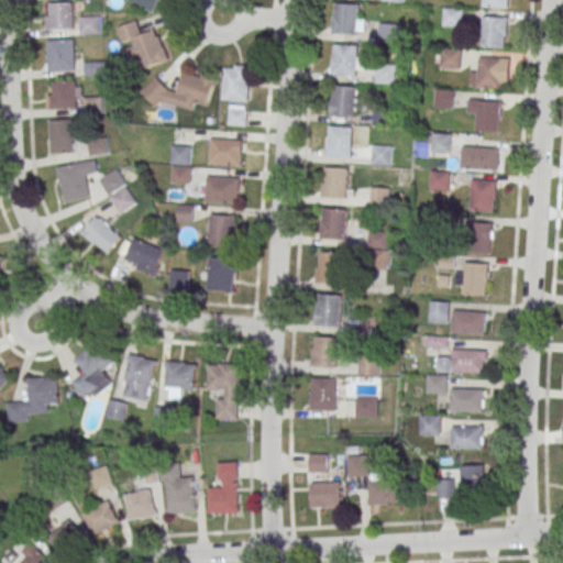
[(125,0),(127,0),(155,10),(158,0),(125,0)]
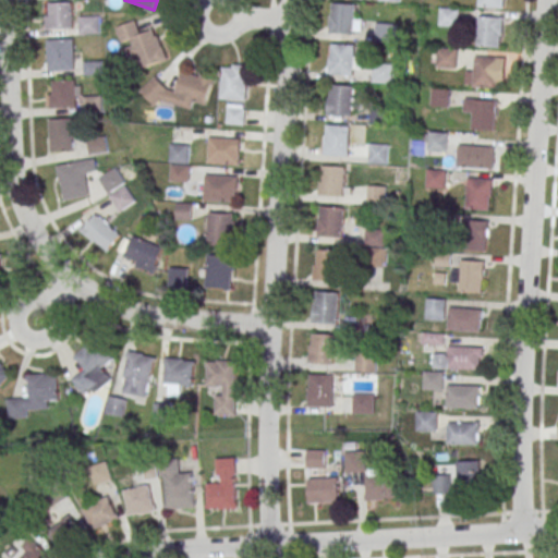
[(478,0),(478,8),(505,9),(504,0),(478,0)]
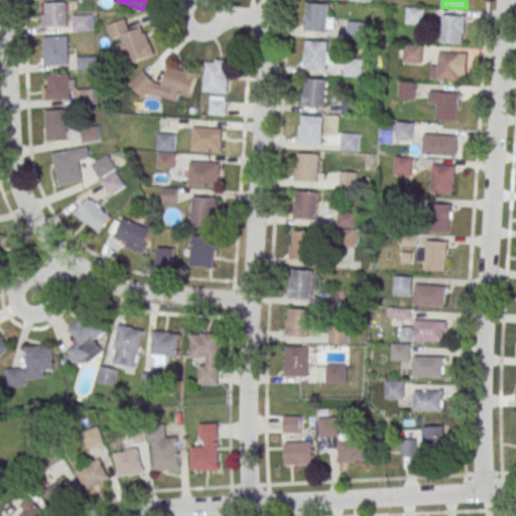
[(69,2),(43,2),(43,26),(69,26),(69,2)]
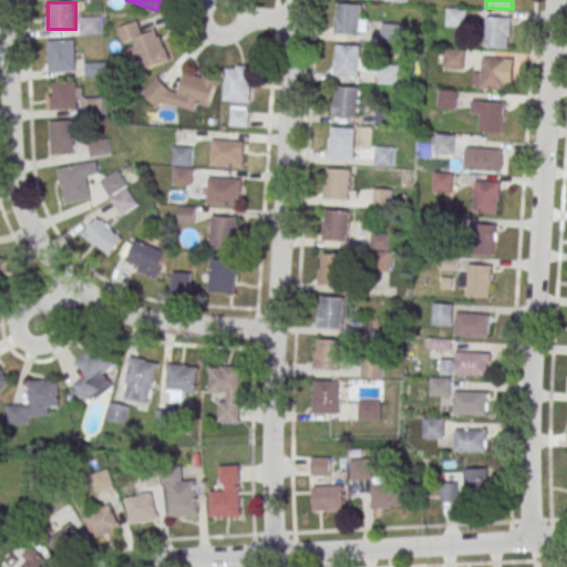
[(362,4),(360,34),(336,32),(337,14),(338,16),(339,2),(362,4)]
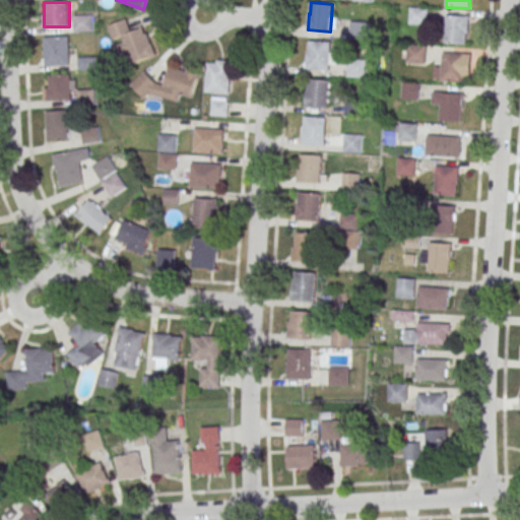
[(410,7),(429,8),(428,24),(409,23),(410,7)]
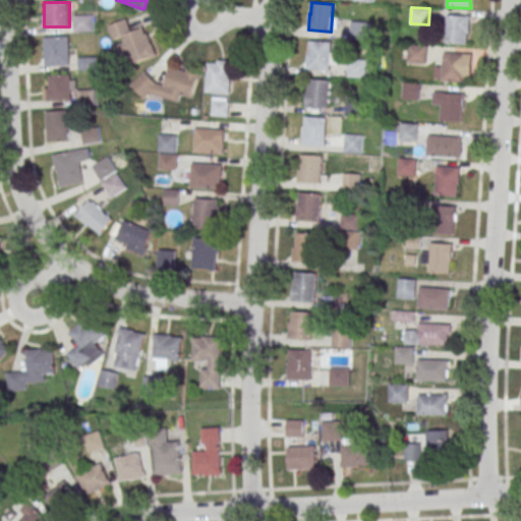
[(448,14),(446,43),(467,45),(468,33),(470,33),(471,15),(448,14)]
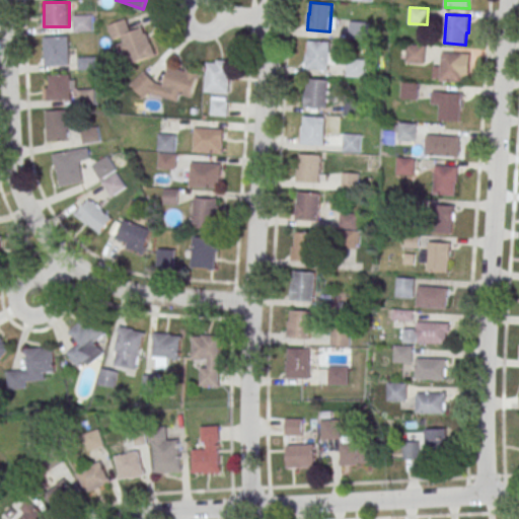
[(94,15),(75,15),(75,31),(94,31),(94,15)]
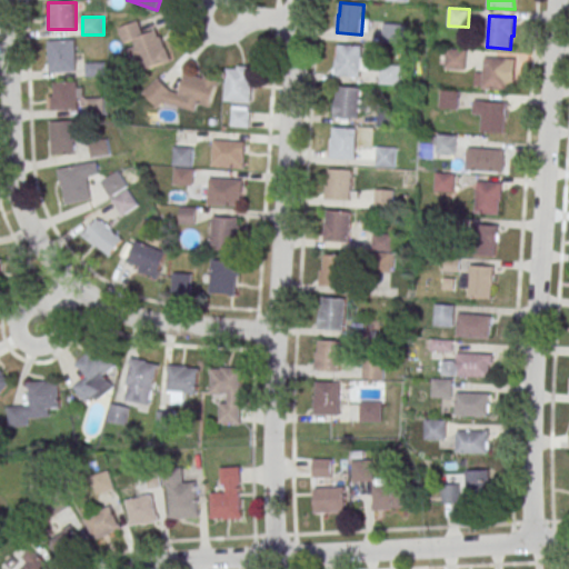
[(158,27),(145,32),(140,20),(118,28),(131,62),(141,59),(145,70),(170,60),(158,27)]
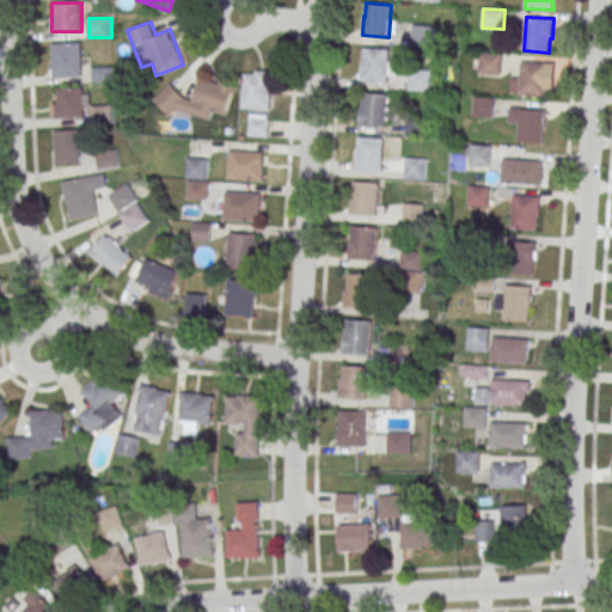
[(414,26),(434,28),(433,47),(412,46),(414,26)]
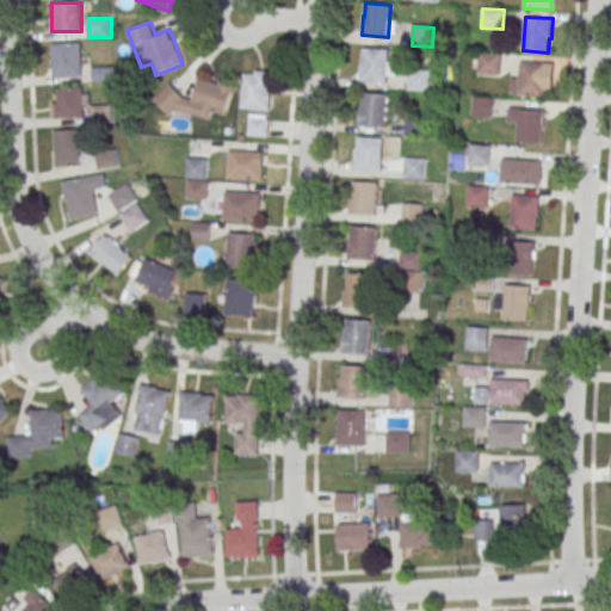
[(53,43),(53,76),(87,76),(86,42),(53,43)]
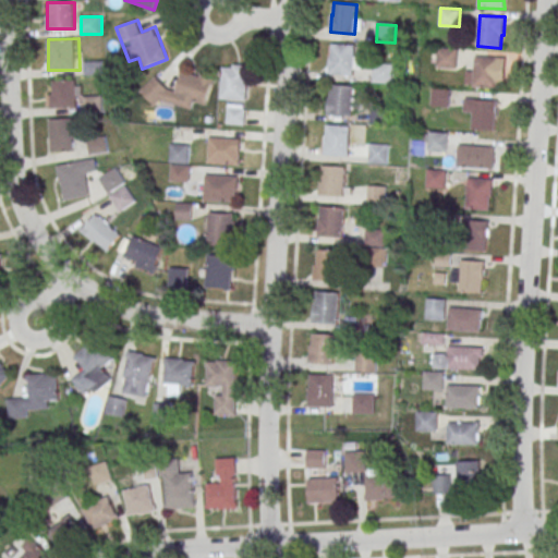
[(356,46),(354,75),(329,73),(331,57),(332,44),(356,46)]
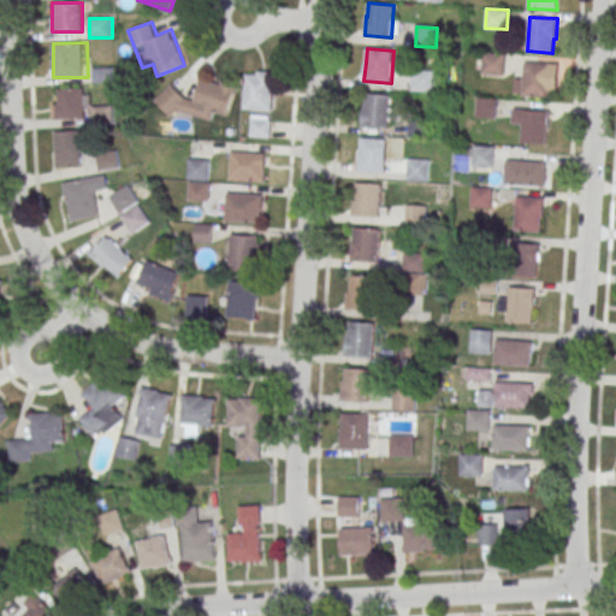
[(484,53),(505,54),(504,73),(483,72),(484,53)]
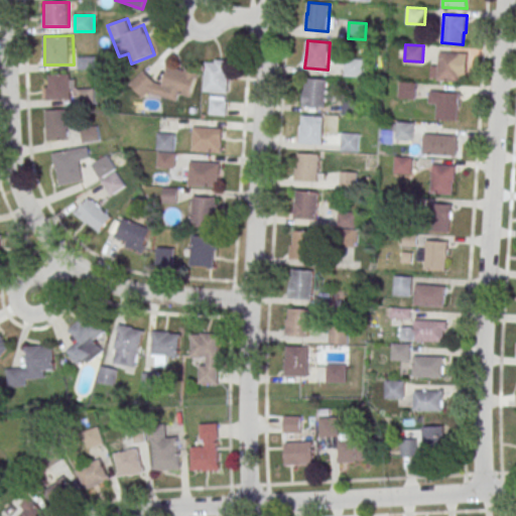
[(439,50),(437,81),(461,82),(461,77),(467,77),(469,52),(439,50)]
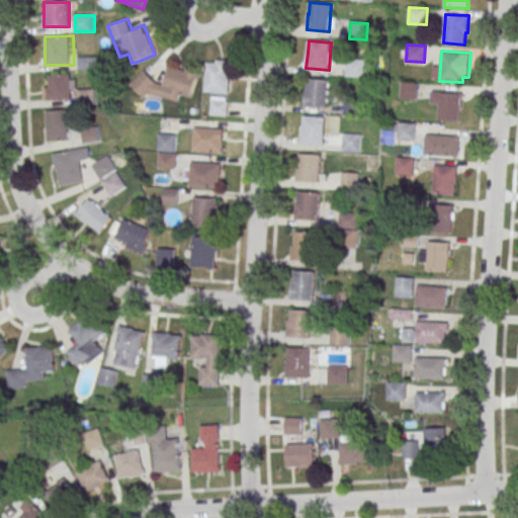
[(205,92),(230,92),(230,59),(205,59),(205,92)]
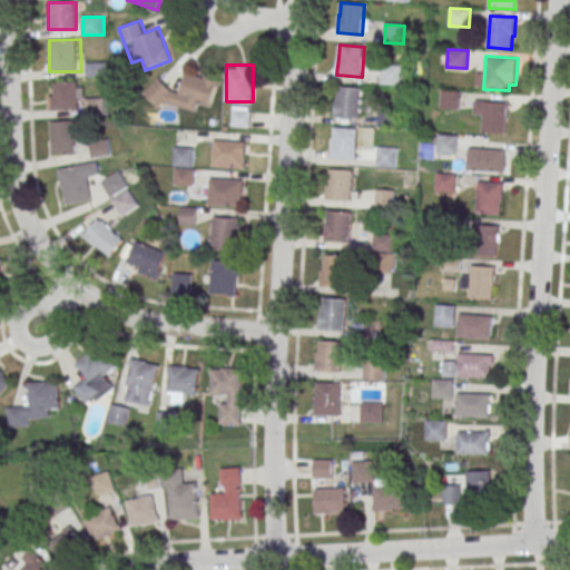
[(382,65),(402,66),(401,85),(381,84),(382,65)]
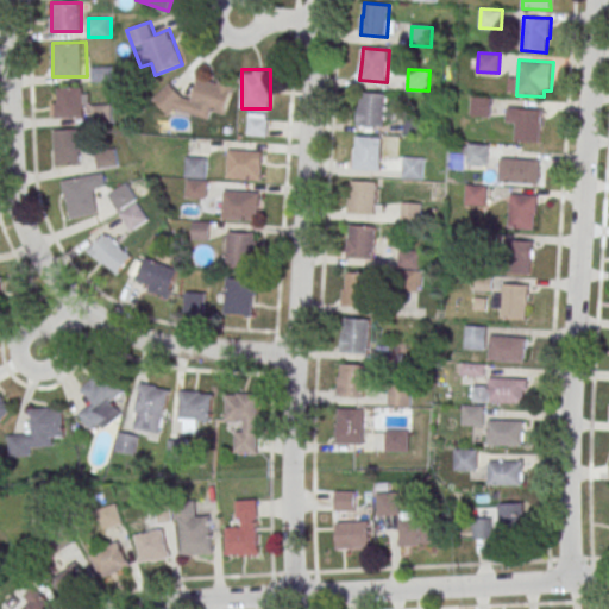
[(211,120),(213,111),(226,114),(233,86),(200,76),(194,95),(162,87),(157,106),(211,120)]
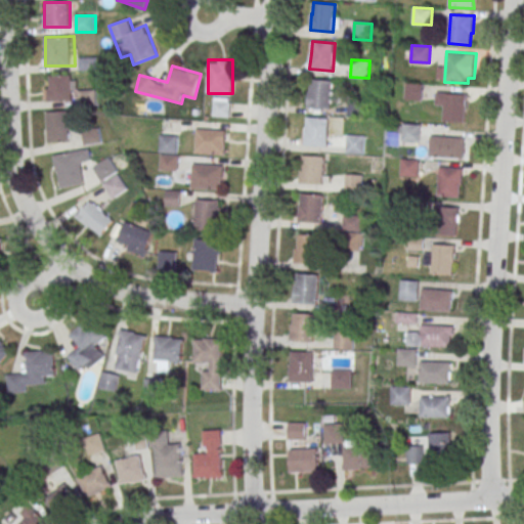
[(46,101),(77,101),(77,76),(46,76),(46,101)]
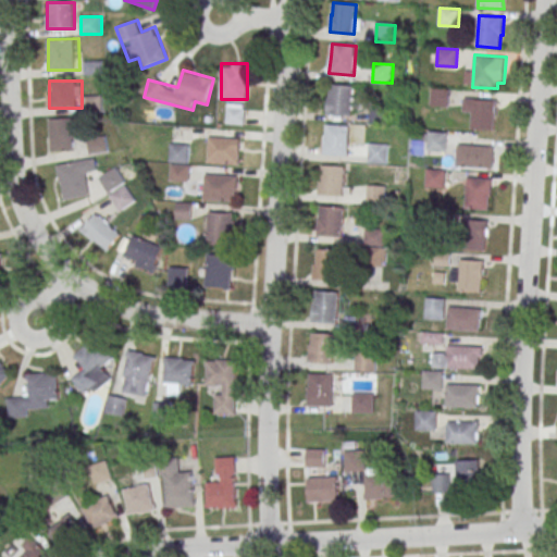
[(354,85),(351,115),(327,113),(329,96),(330,96),(331,84),(354,85)]
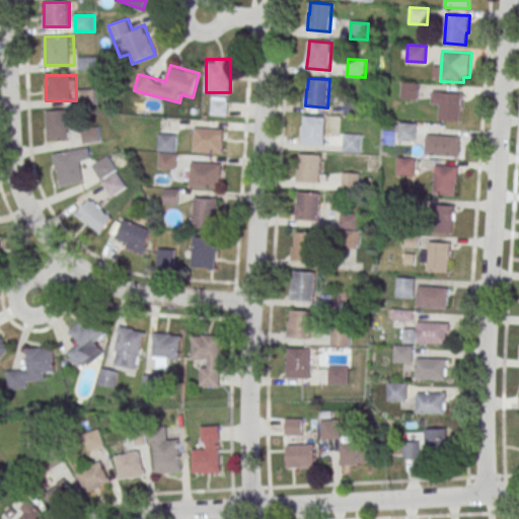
[(402,81),(420,82),(419,99),(401,98),(402,81)]
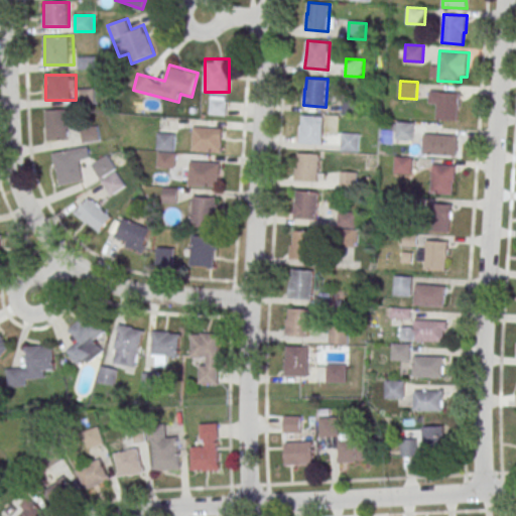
[(94,101),(94,89),(80,89),(80,101),(94,101)]
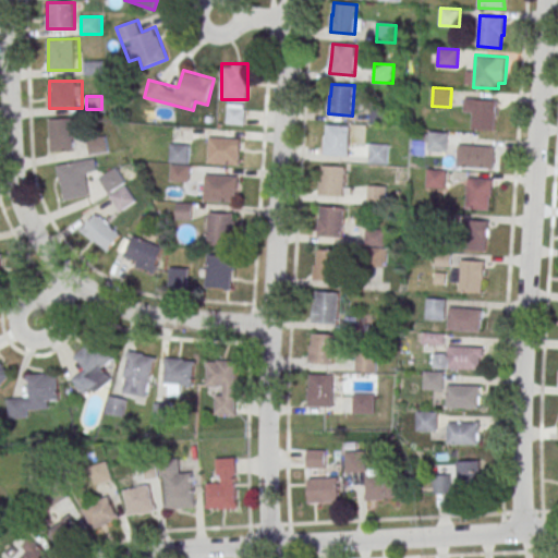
[(474,98),(472,129),(496,131),(497,118),(498,118),(499,99),(474,98)]
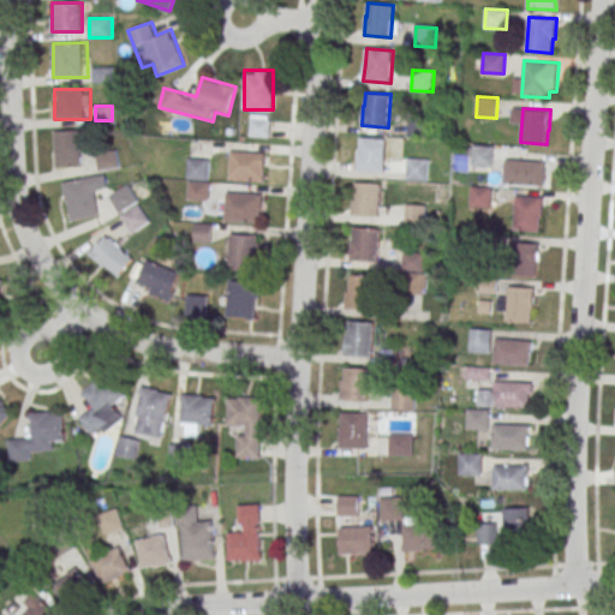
[(270,115),(250,115),(250,136),(270,136),(270,115)]
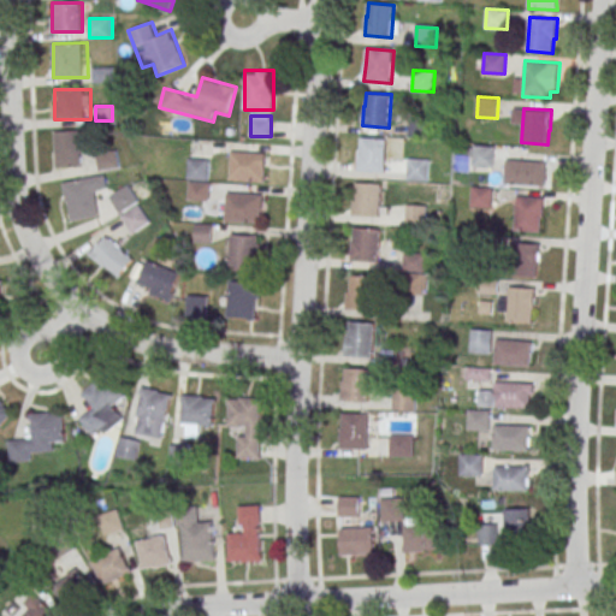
[(82,131),(57,131),(57,167),(82,167),(82,131)]
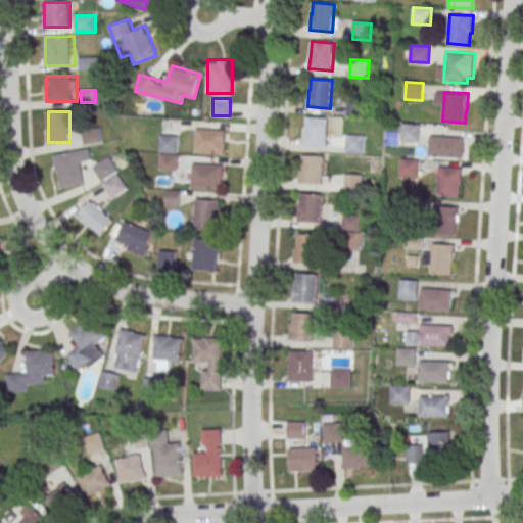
[(329,117),(327,146),(302,144),(303,128),(305,128),(306,116),(329,117)]
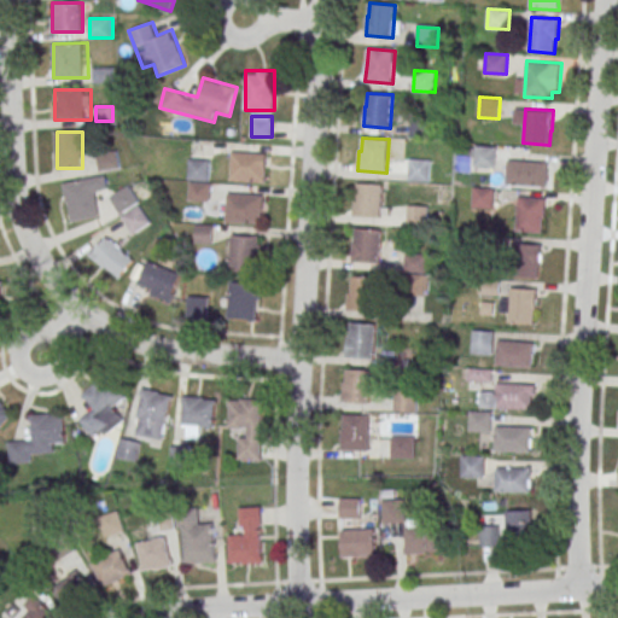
[(476,146),(497,147),(496,167),(474,165),(476,146)]
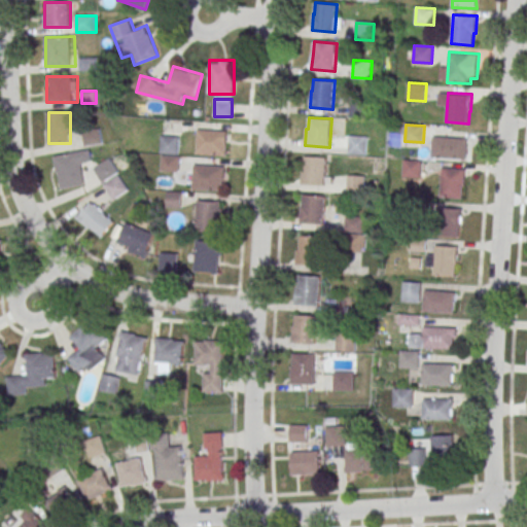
[(102,141),(100,130),(84,133),(86,143),(102,141)]
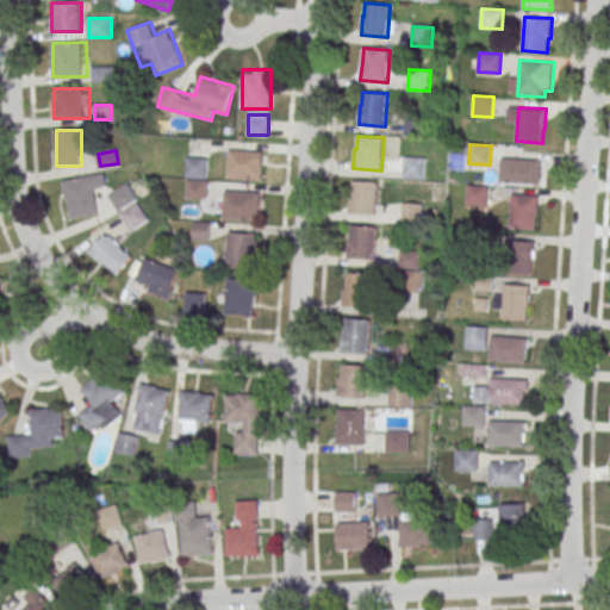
[(226,179),(261,180),(262,151),(228,150),(226,179)]
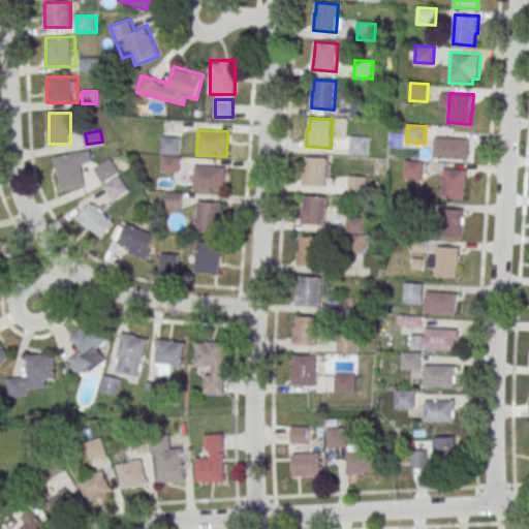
[(351,135),(369,136),(368,155),(350,154),(351,135)]
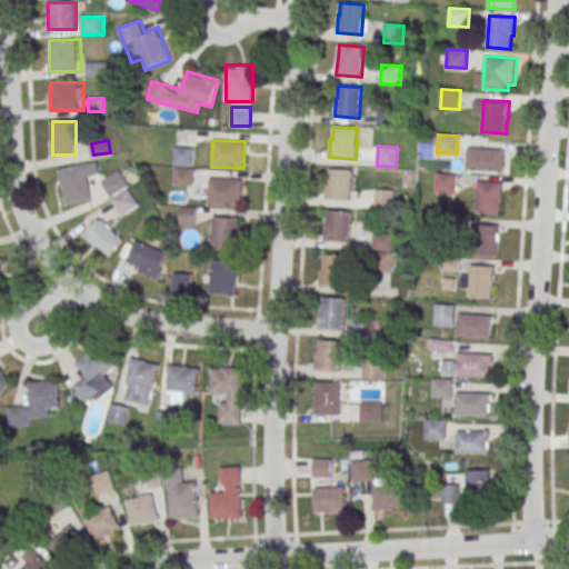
[(193,147),(173,147),(173,186),(193,186),(193,147)]
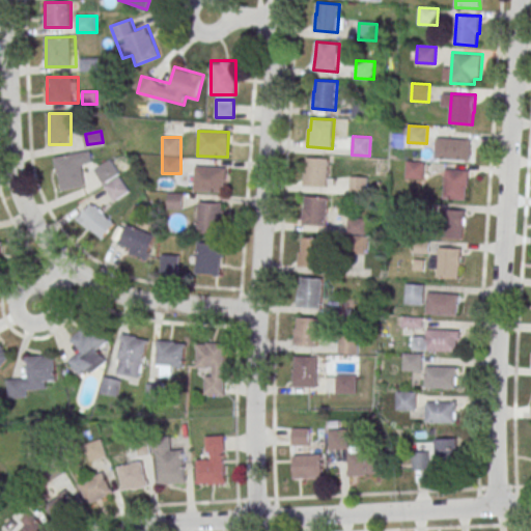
[(470,139),(436,139),(436,160),(470,160),(470,139)]
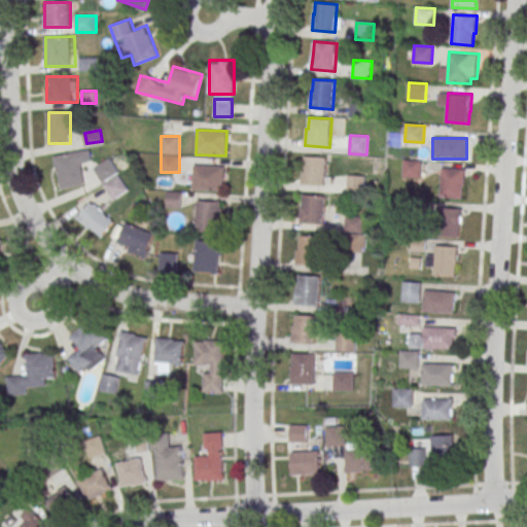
[(61,189),(85,184),(80,164),(93,161),(90,149),(54,156),(61,189)]
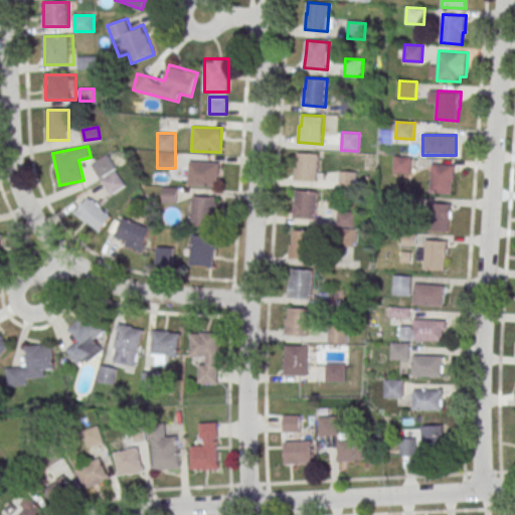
[(320,153),(318,181),(294,179),(295,163),(297,163),(298,152),(320,153)]
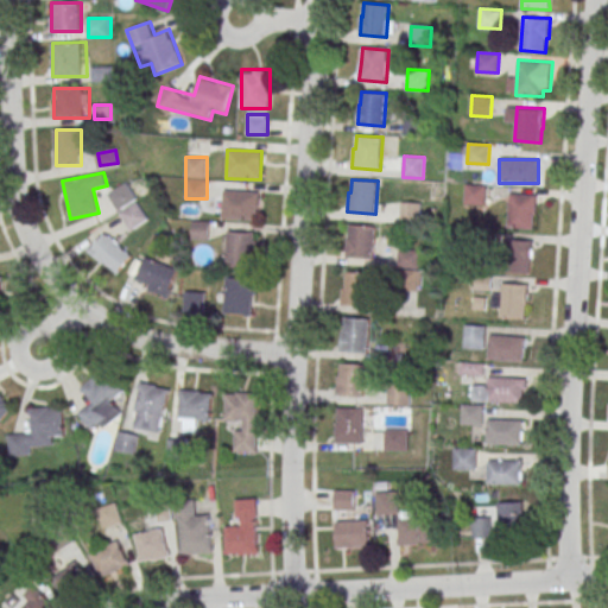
[(137,200),(128,183),(109,194),(118,210),(137,200)]
